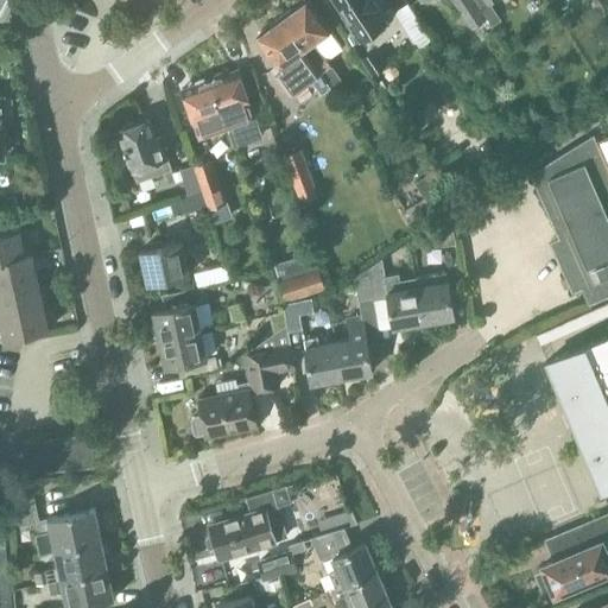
[(337,76),(325,61),(342,49),(328,30),(329,30),(308,0),(280,20),(320,75),(328,87),(330,84),(329,82),(337,76)]
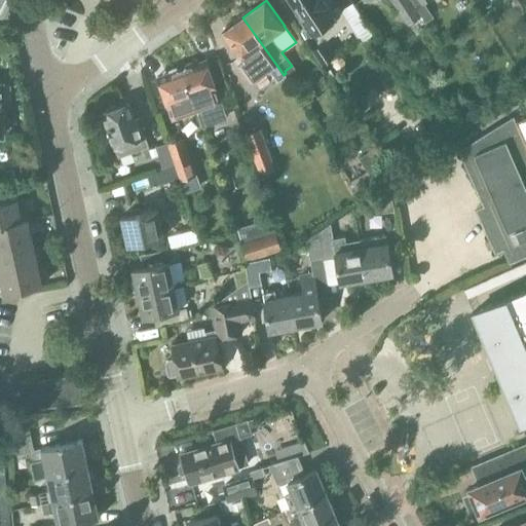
[(291,0),(313,34),(317,40),(338,26),(337,26),(347,19),(338,4),(329,9),(323,0),(291,0)]
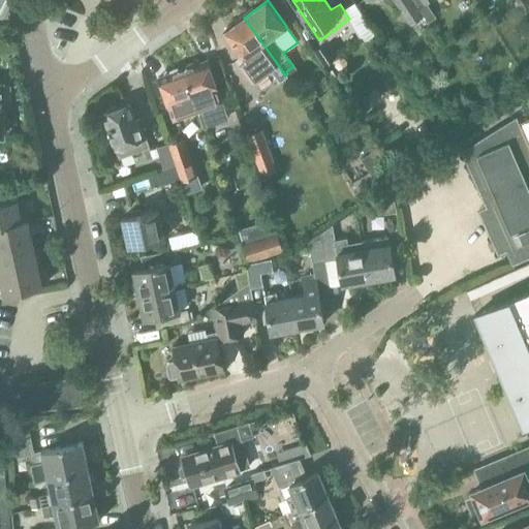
[(408,0),(392,0),(409,24),(419,17),(408,0)]
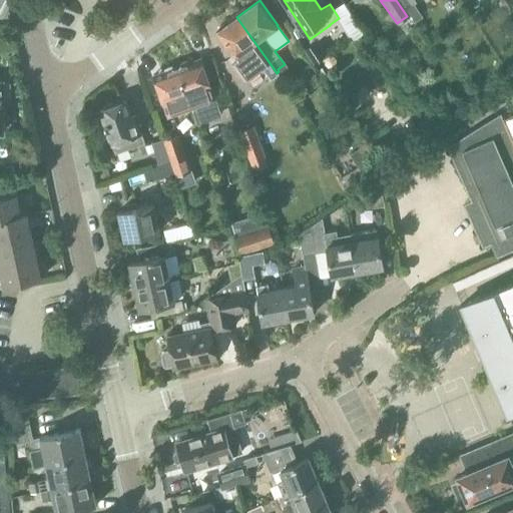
[(423,17),(413,2),(417,0),(400,0),(406,8),(415,22),(417,20),(418,23),(423,20),(422,17),(423,17)]
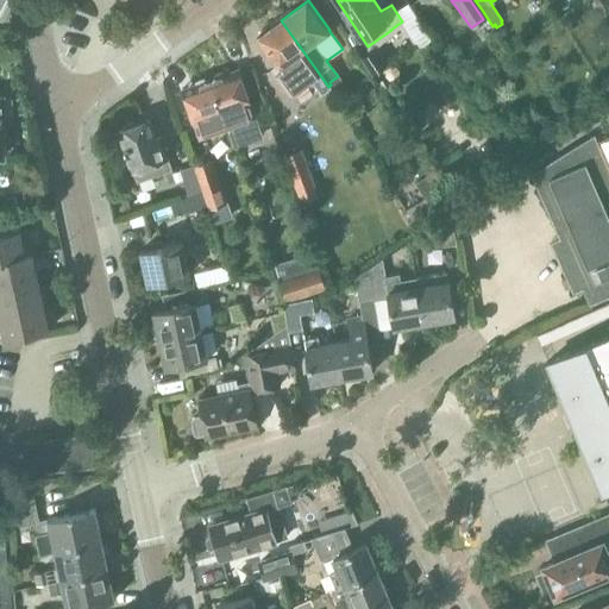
[(312,81),(313,81),(321,92),(328,87),(320,75),(281,20),(256,38),(277,67),(271,71),(278,81),(300,66),(312,81)]
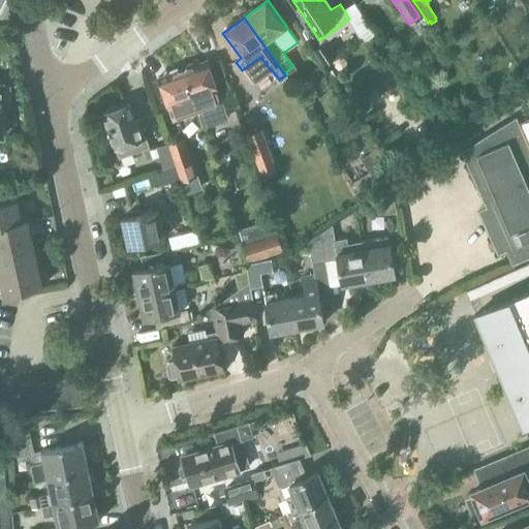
[(327,41),(320,45),(313,51),(322,65),(336,57),(327,41)]
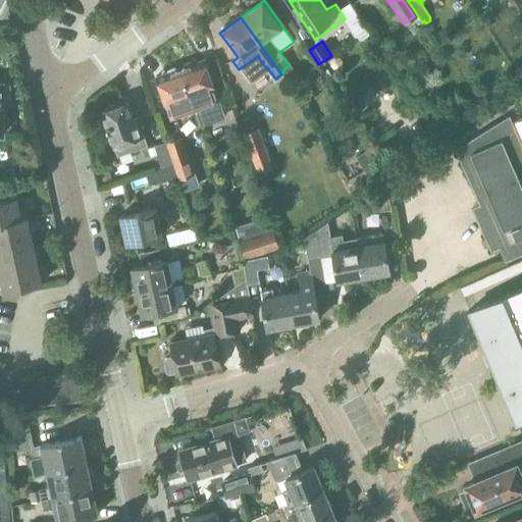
[(179,67),(194,109),(200,124),(223,117),(203,59),(179,67)]
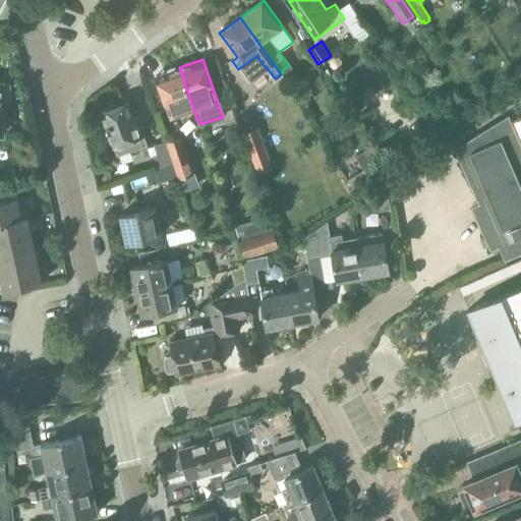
[(193,109),(179,67),(156,75),(170,117),(193,109)]
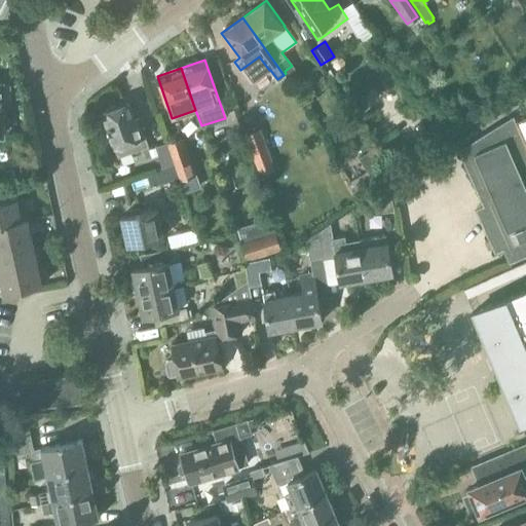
[(0,135),(2,135),(2,99),(9,99),(8,85),(1,85),(1,83),(0,82),(0,135)]
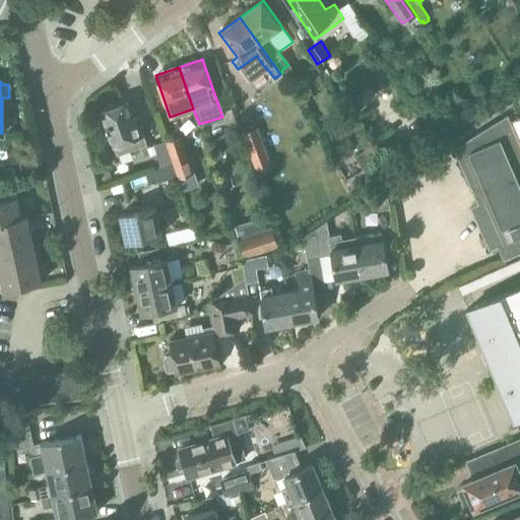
[(149,154),(147,147),(136,116),(132,117),(127,103),(102,111),(116,154),(141,146),(144,156),(149,154)]
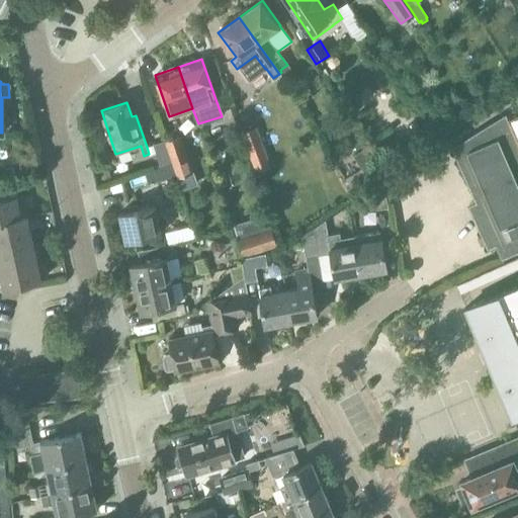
[(517,145),(505,114),(452,148),(473,194),(475,194),(491,228),(483,232),(489,246),(496,242),(502,254),(517,246),(517,145)]
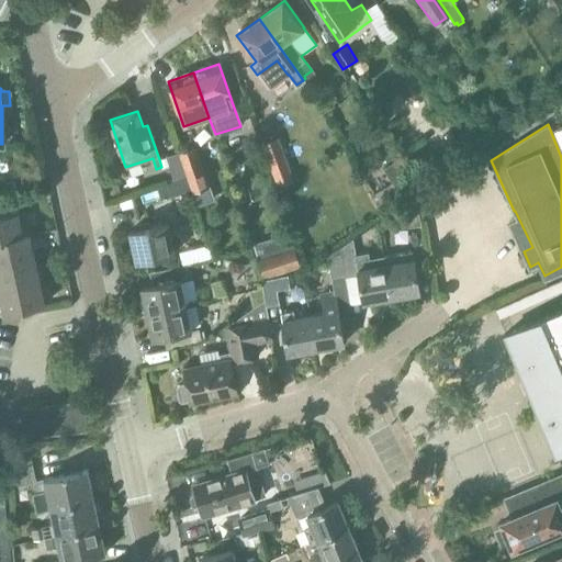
[(261,143),(273,179),(291,172),(279,137),(261,143)]
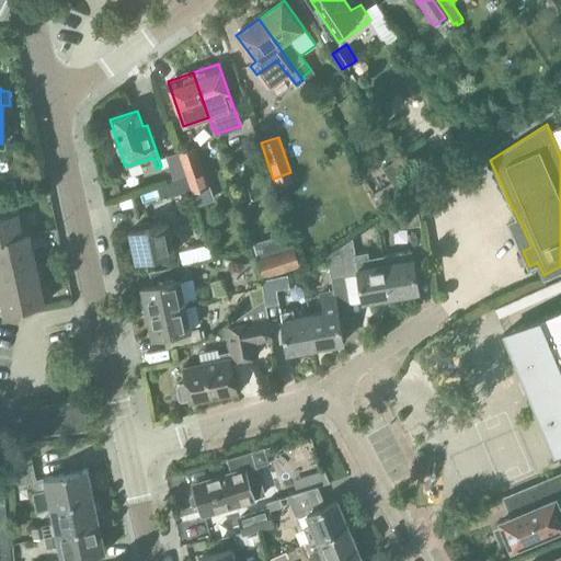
[(208,186),(196,147),(179,152),(186,174),(186,176),(197,205),(204,203),(199,190),(208,186)]
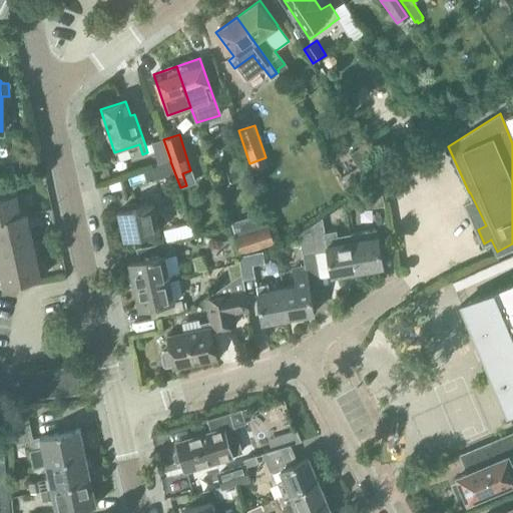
[(163,139),(151,143),(154,150),(158,163),(170,159),(163,139)]
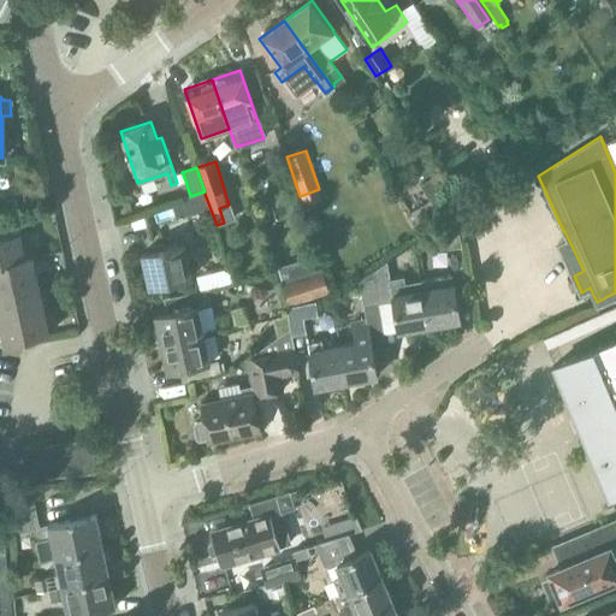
[(439,173),(420,184),(440,220),(460,208),(439,173)]
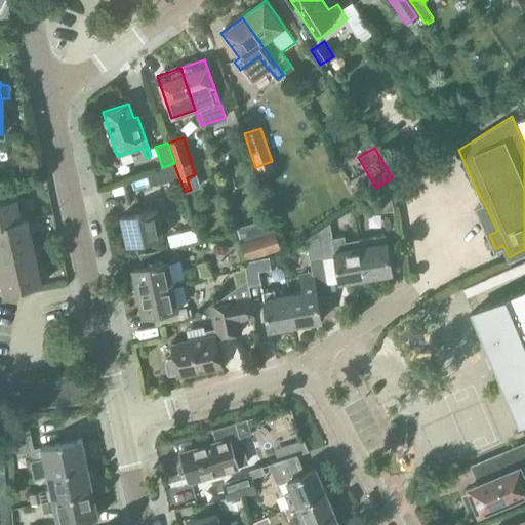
[(393,155),(385,159),(392,171),(400,167),(393,155)]
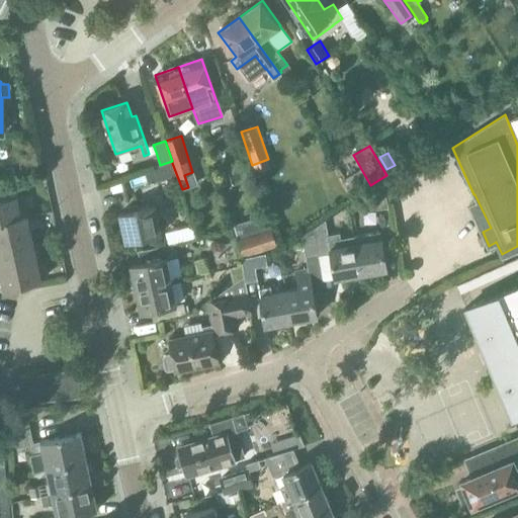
[(182,189),(172,163),(160,166),(145,172),(149,183),(175,174),(181,189),(182,189)]
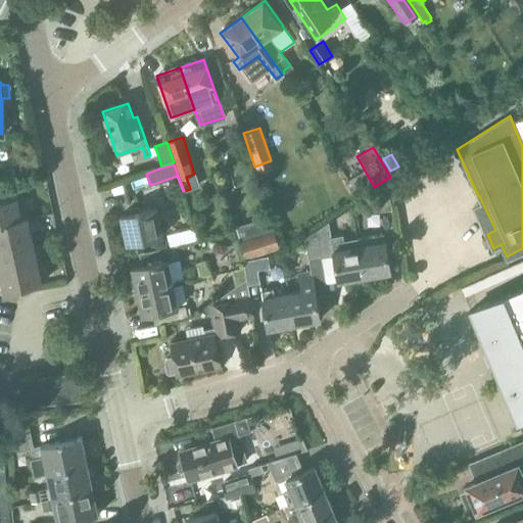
[(379,211),(391,209),(387,183),(375,189),(379,211)]
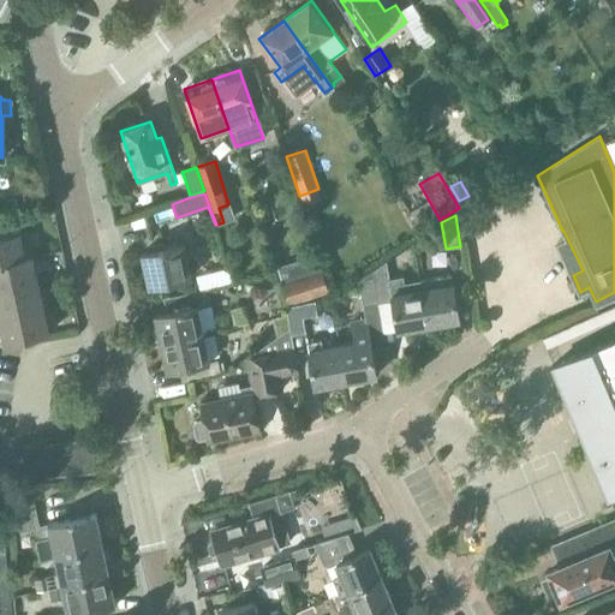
[(27,231),(0,236),(0,330),(3,344),(48,335),(27,231)]
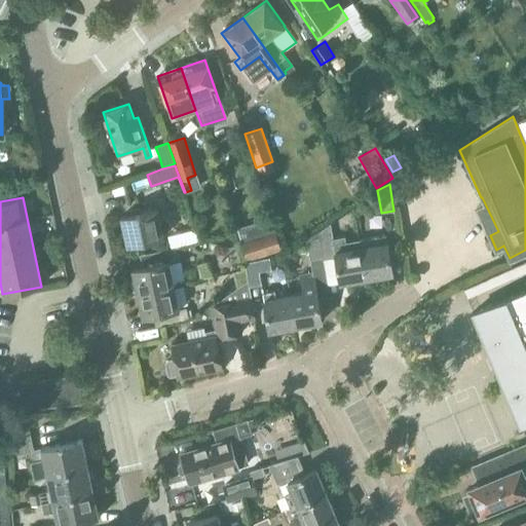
[(164,237),(158,209),(121,217),(127,245),(164,237)]
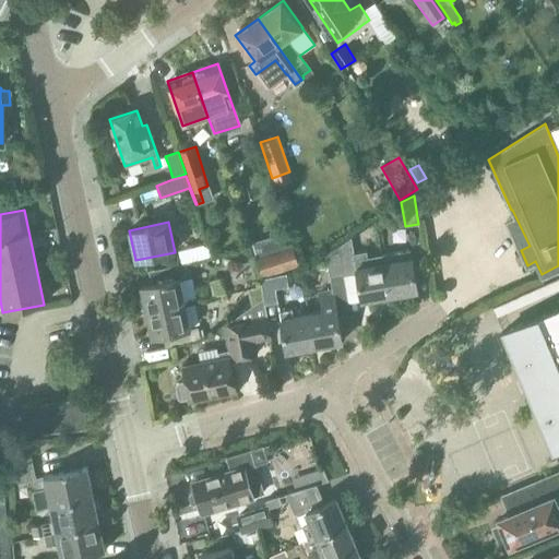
[(382,254),(368,257),(356,259),(352,240),(337,250),(343,275),(357,273),(361,299),(389,295),(382,254)]
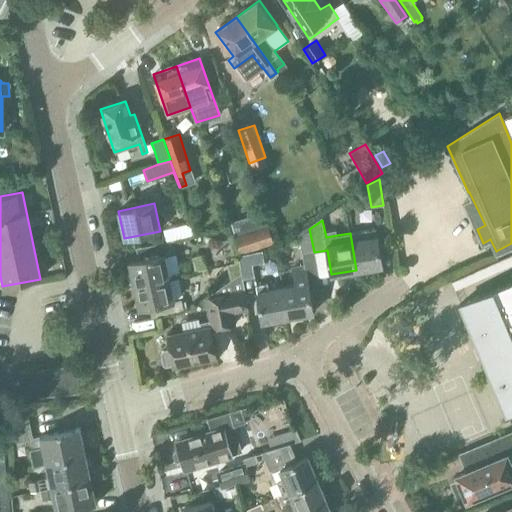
[(274,244),(268,225),(235,235),(240,253),(274,244)]
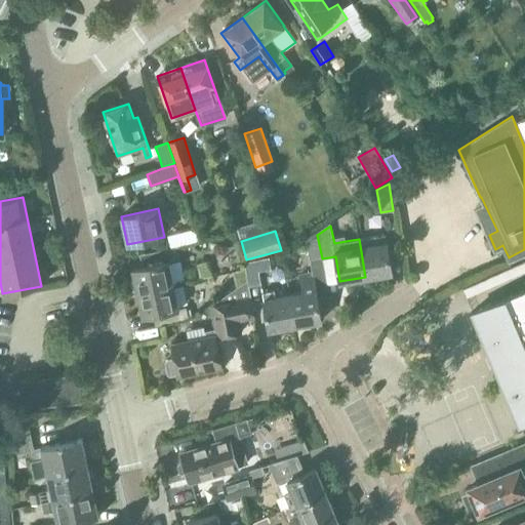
[(322,258),(317,235),(308,241),(311,260),(322,258)]
